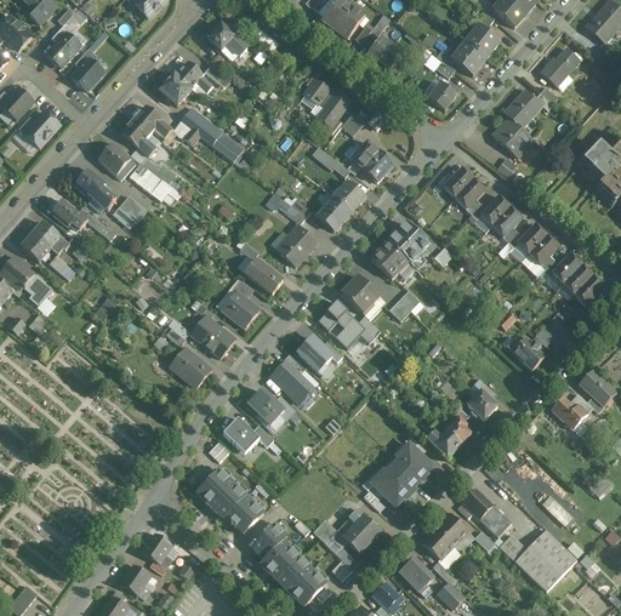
[(57,5),(51,0),(24,0),(29,4),(24,10),(40,23),(57,5)]
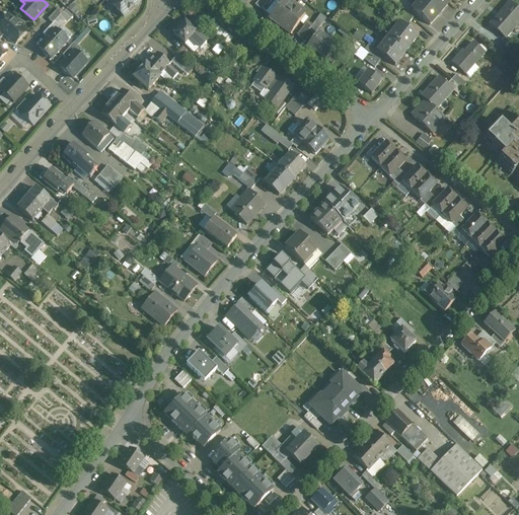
[(113,0),(112,1),(112,2),(124,14),(138,0),(113,0)]
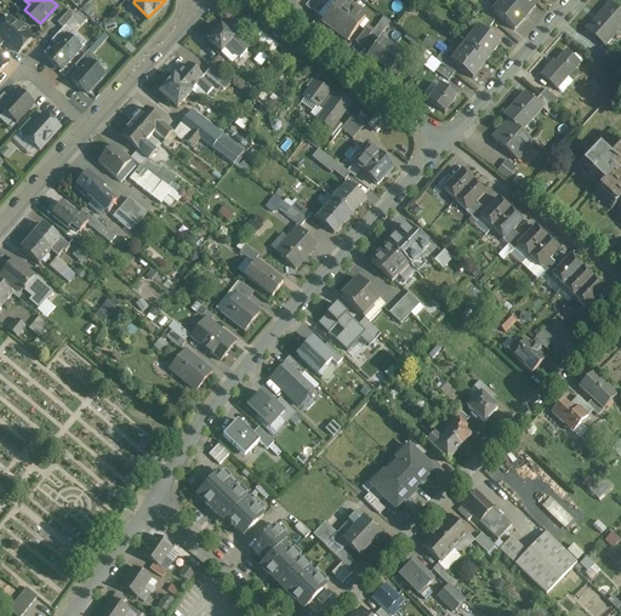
[(319,0),(313,6),(318,11),(329,0),(319,0)]
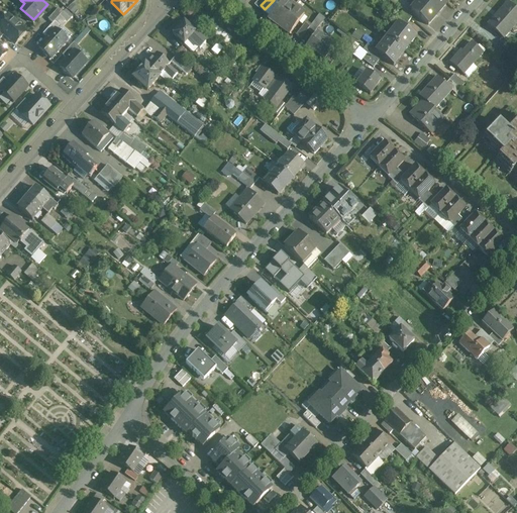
[(280,0),(269,15),(279,23),(293,4),(288,0),(280,0)]
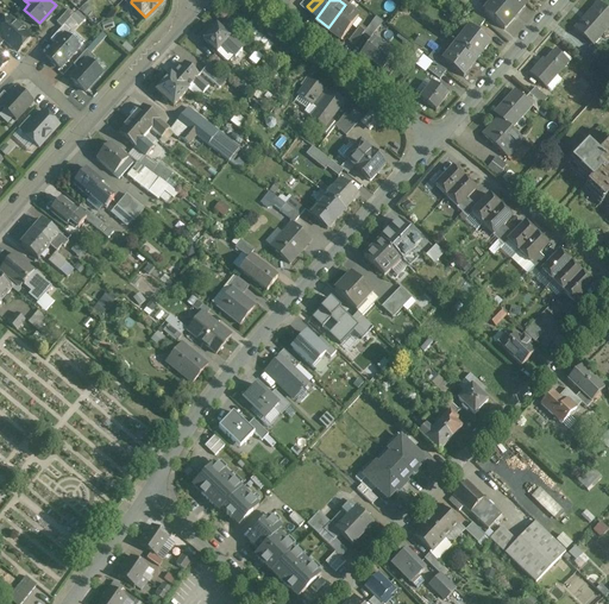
[(526,0),(491,0),(484,8),(504,26),(526,0)]
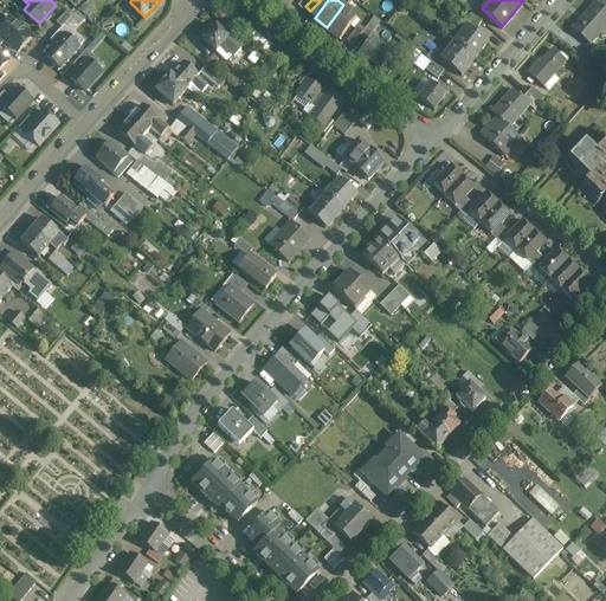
[(605,8),(597,0),(580,18),(579,18),(572,26),(591,43),(598,34),(597,33),(605,23),(605,8)]
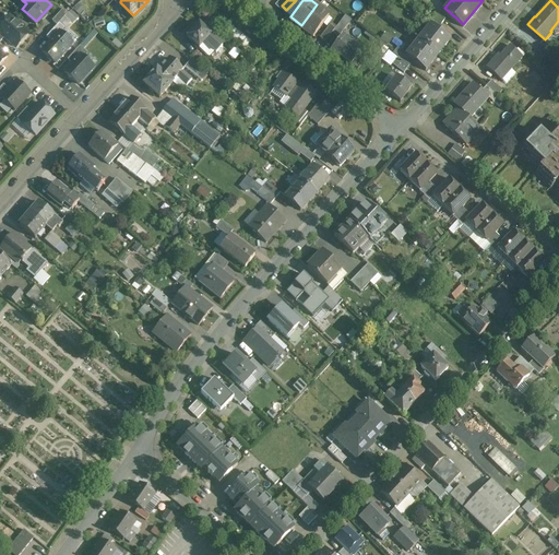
[(329,13),(317,4),(301,25),(312,34),(329,13)]
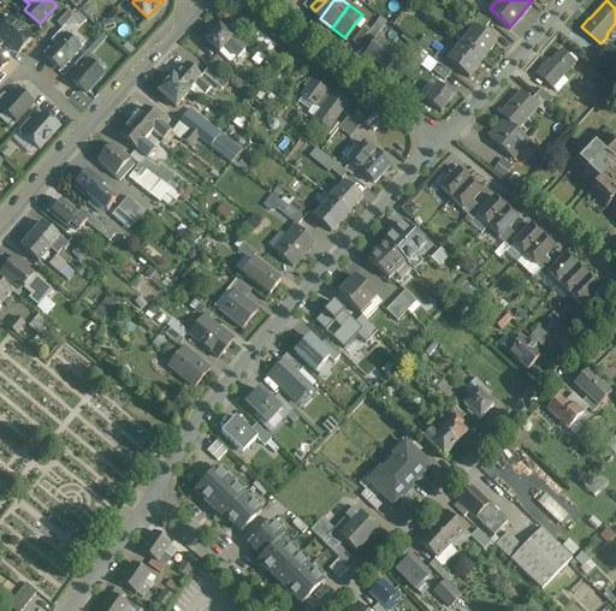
[(69,6),(57,19),(63,24),(65,22),(75,11),(69,6)]
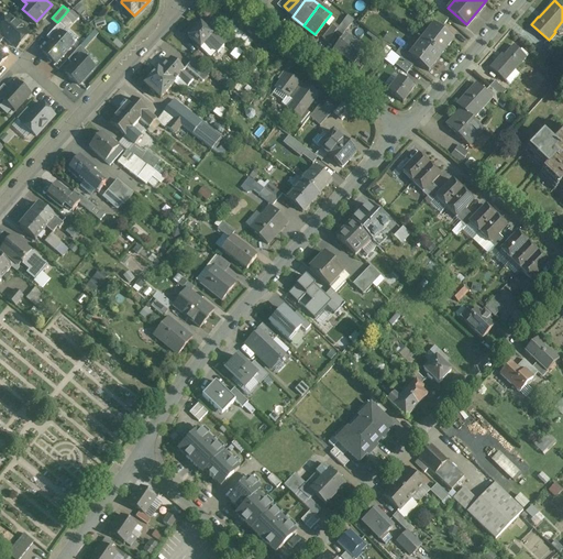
[(448,17),(438,8),(430,19),(433,22),(440,26),(448,17)]
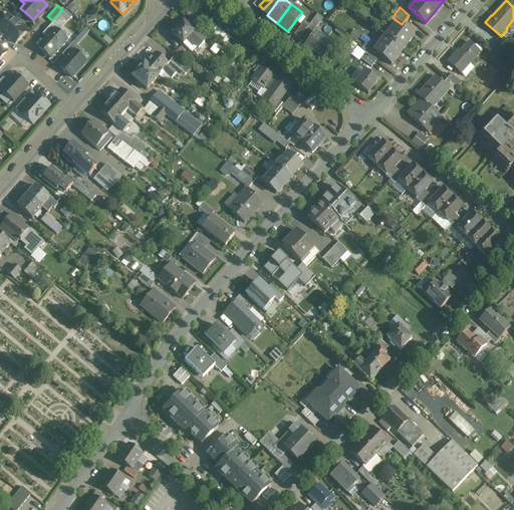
[(25,29),(8,13),(0,21),(0,27),(4,31),(15,41),(25,29)]
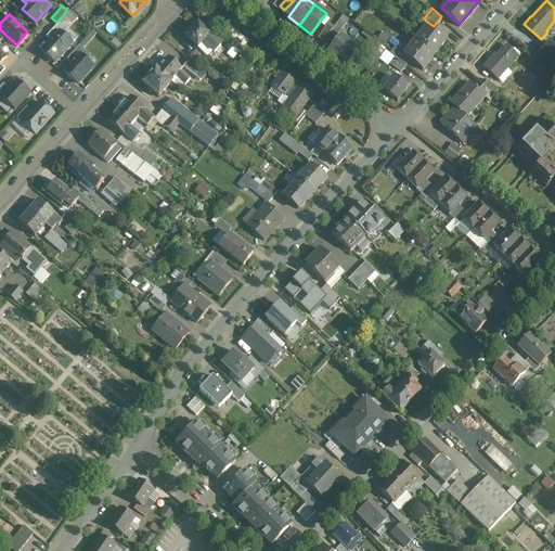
[(255,31),(234,15),(229,22),(249,38),(255,31)]
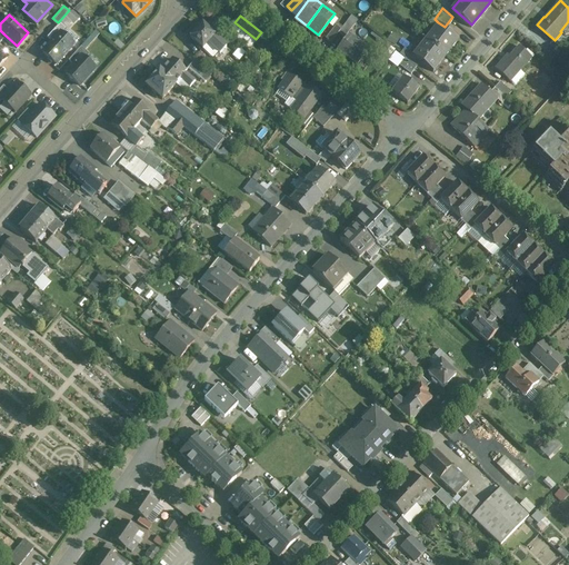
[(349,16),(338,30),(345,35),(355,21),(349,16)]
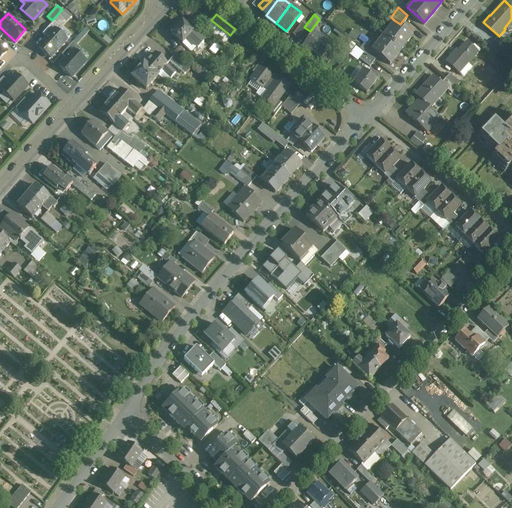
[(52,20),(42,32),(46,36),(54,27),(55,27),(59,22),(54,18),(52,20)]
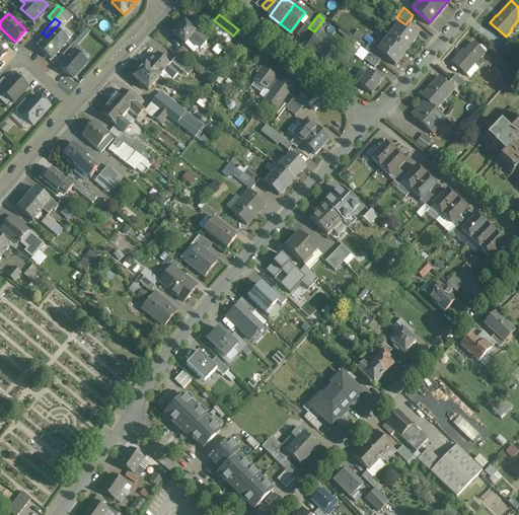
[(206,40),(184,20),(177,27),(176,27),(173,31),(176,34),(194,50),(199,45),(201,47),(206,40)]
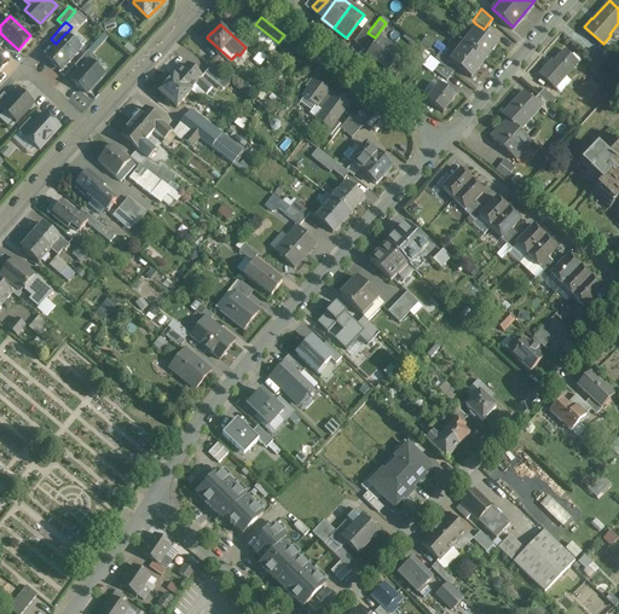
[(278,42),(255,24),(249,33),(272,51),(278,42)]
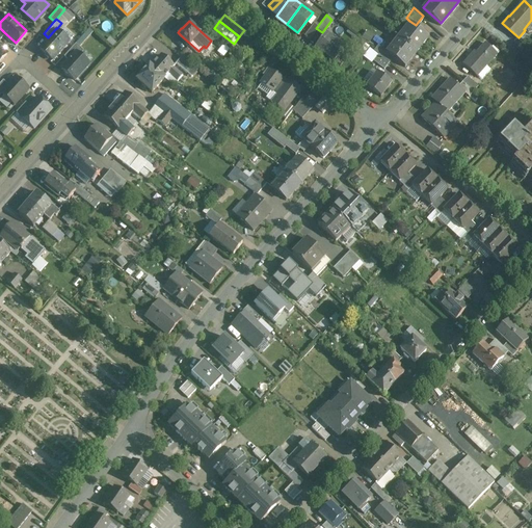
[(314,21),(304,33),(309,36),(316,28),(318,25),(314,21)]
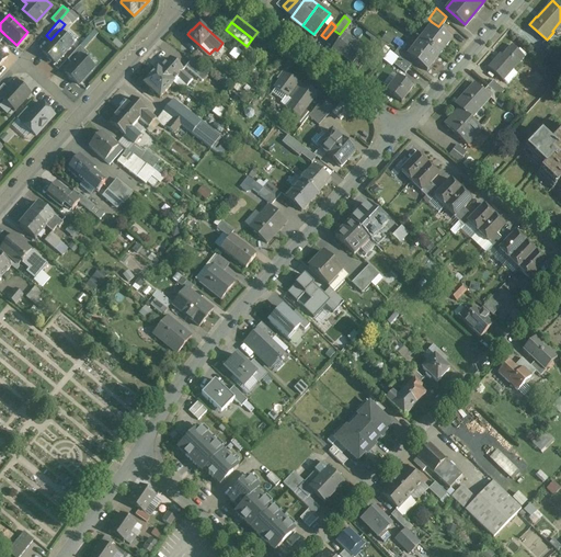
[(438,26),(432,22),(420,37),(439,52),(451,36),(438,26)]
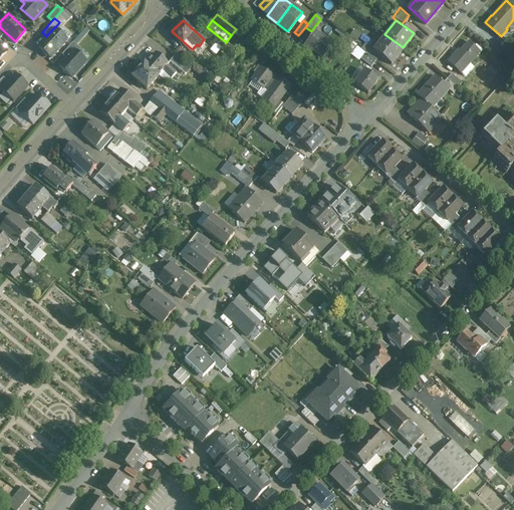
[(55,27),(54,27),(46,36),(38,44),(50,55),(71,32),(59,22),(55,27)]
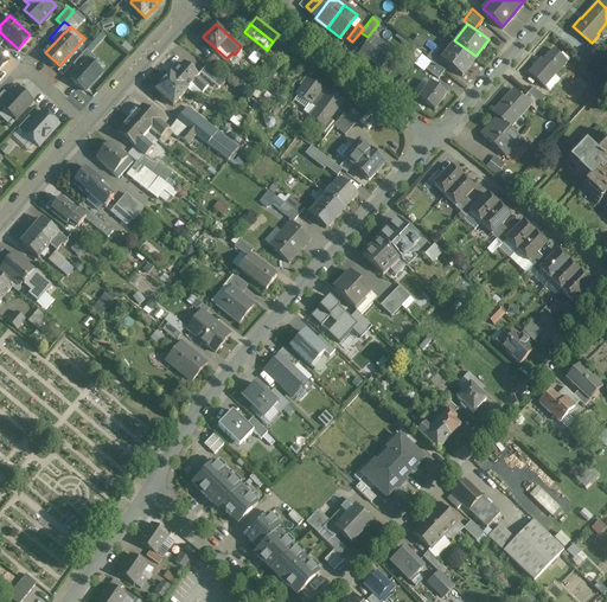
[(393,51),(372,36),(365,44),(368,45),(362,52),(381,66),(393,51)]
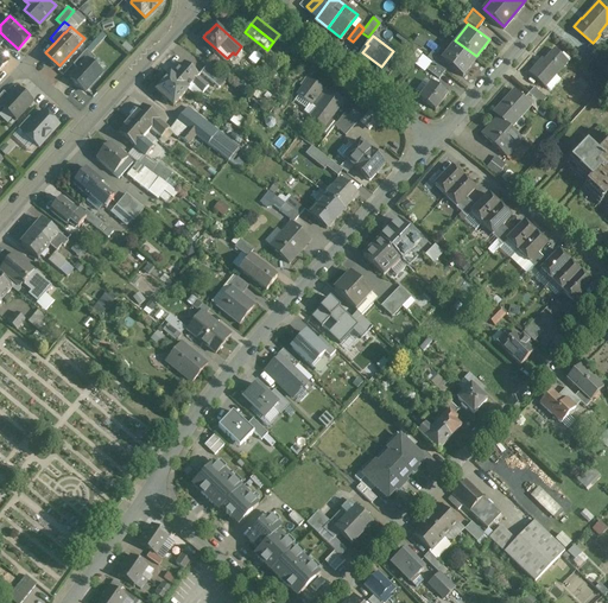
[(476,56),(455,40),(442,56),(442,57),(449,63),(463,74),(476,56)]
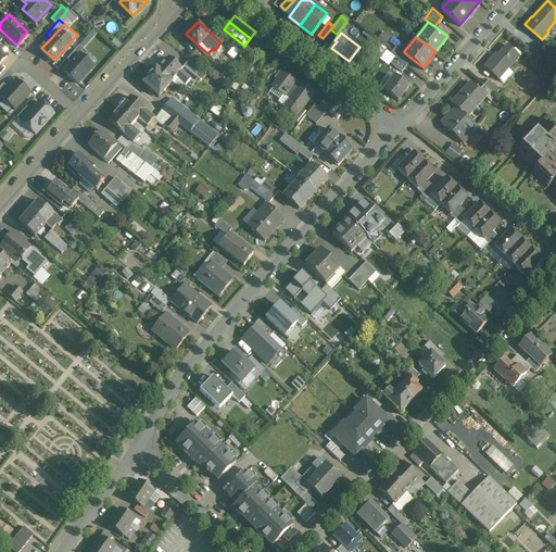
[(87,50),(79,42),(66,57),(72,61),(79,52),(83,54),(87,50)]
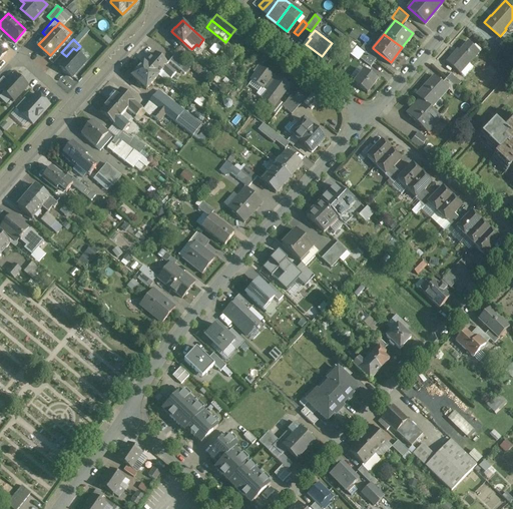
[(467,39),(459,48),(457,47),(446,59),(458,70),(467,60),(469,62),(480,50),(467,39)]
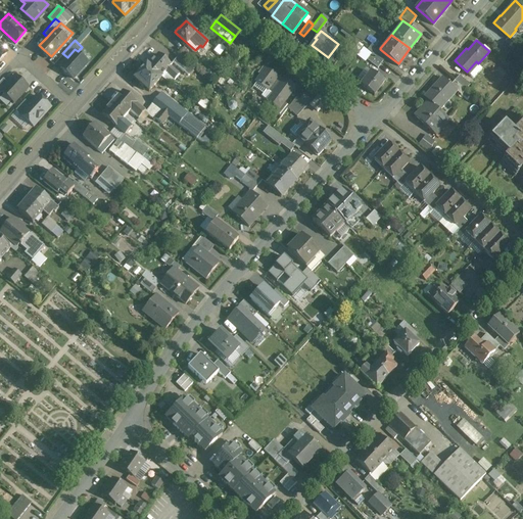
[(512,48),(503,40),(498,46),(507,53),(512,48)]
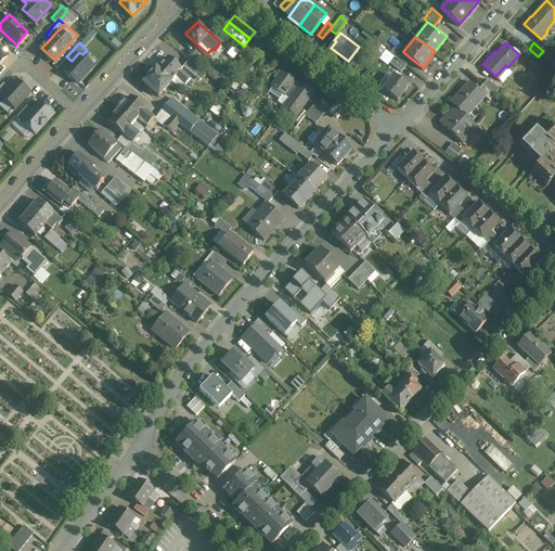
[(403,51),(401,49),(397,54),(407,63),(410,58),(403,52),(403,51)]
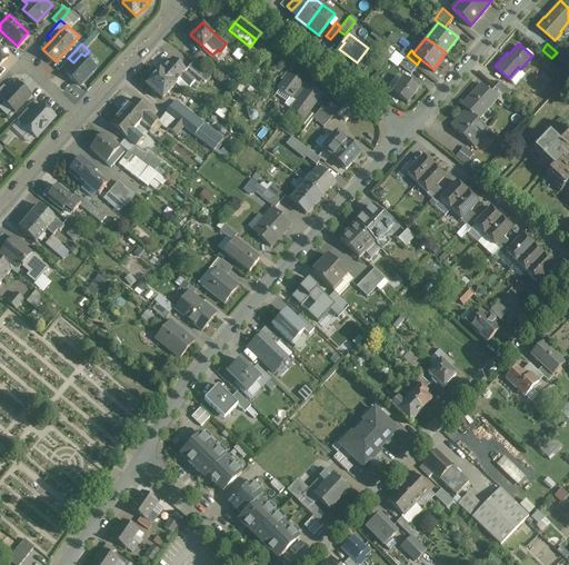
[(85,56),(81,53),(73,62),(66,70),(80,83),(96,66),(85,56)]
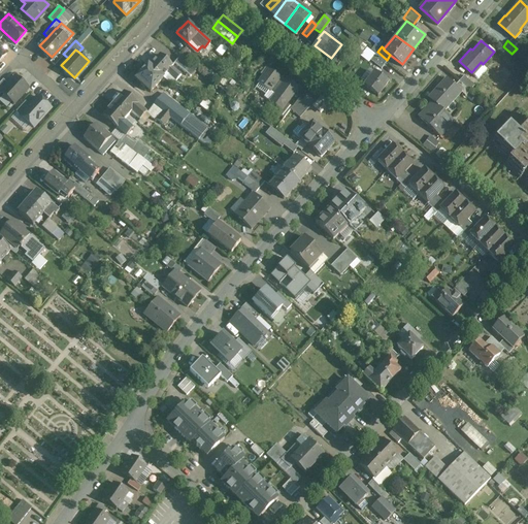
[(377,52),(375,51),(370,58),(382,66),(387,60),(377,52)]
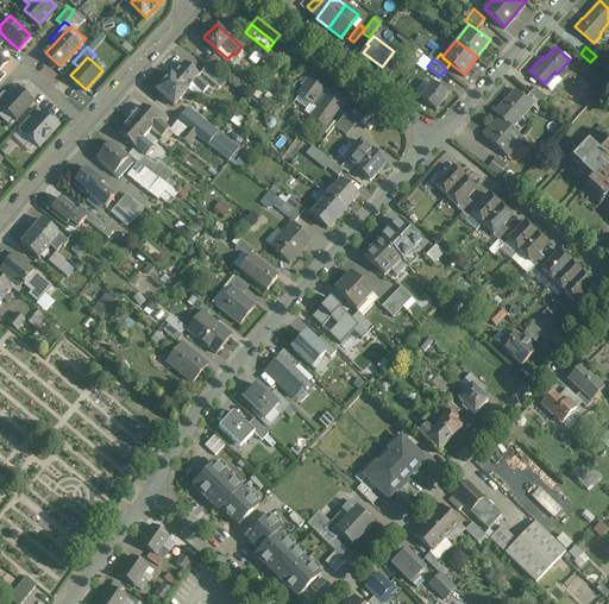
[(199,74),(184,61),(173,74),(187,87),(193,81),(202,89),(208,83),(199,74)]
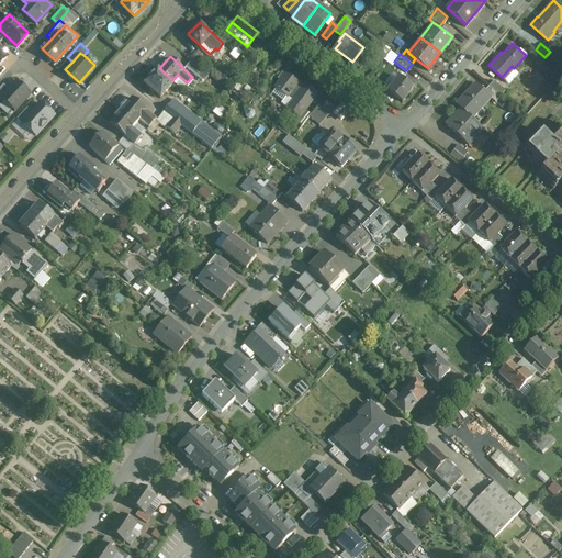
[(202,66),(192,57),(187,64),(197,73),(202,66)]
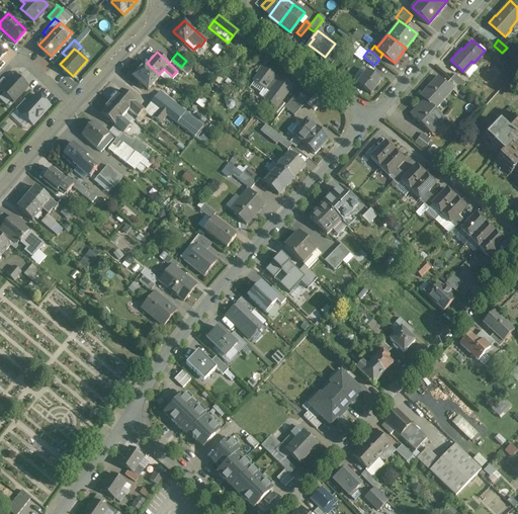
[(186,61),(181,67),(186,72),(192,65),(186,61)]
